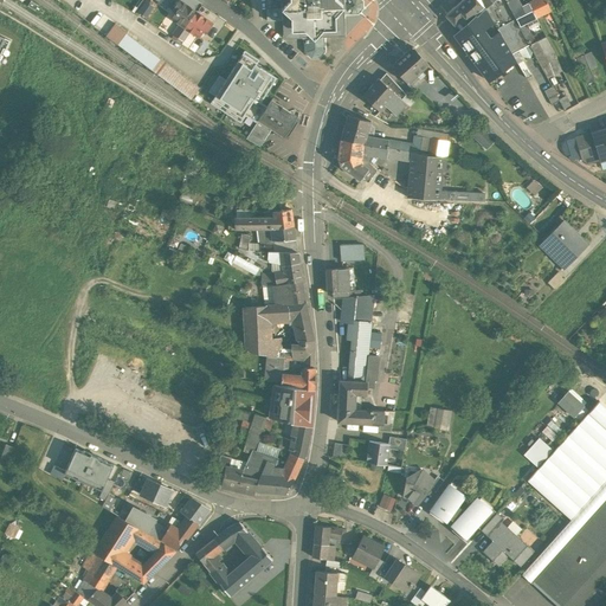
[(197,12),(180,0),(179,0),(173,11),(175,12),(171,19),(180,25),(173,34),(178,38),(197,12)]
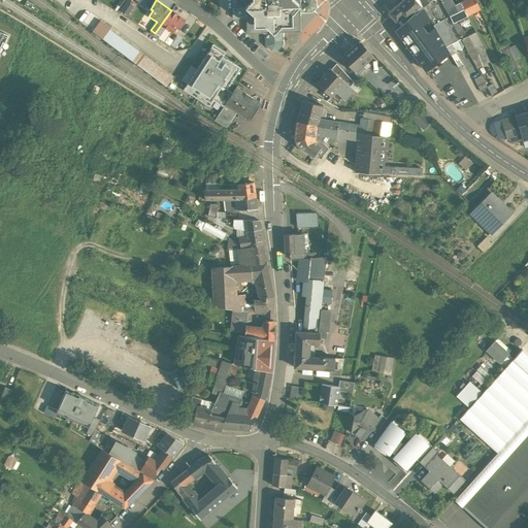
[(231,0),(233,19),(245,18),(245,6),(254,6),(253,0),(231,0)]
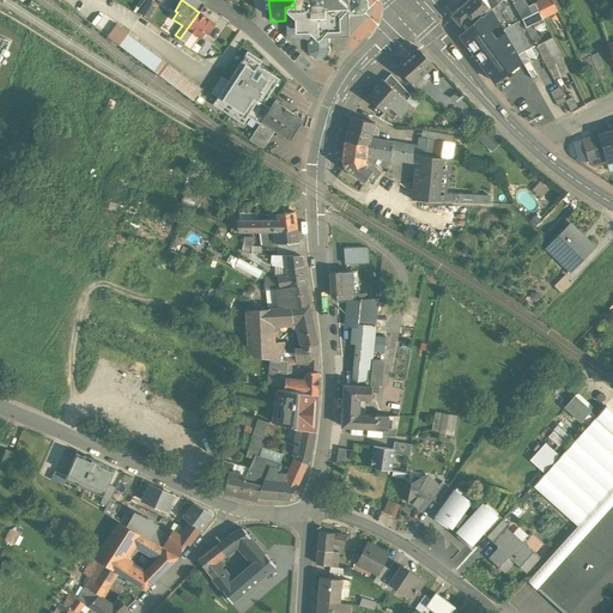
[(293,0),(295,7),(285,7),(285,20),(285,22),(286,40),(308,40),(328,38),(350,37),(349,14),(347,0),(293,0)]
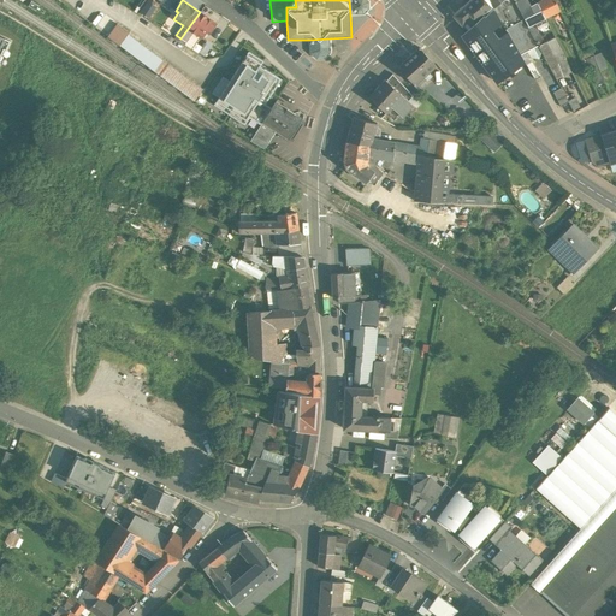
[(366,0),(349,0),(350,15),(363,15),(368,9),(368,1),(366,0)]
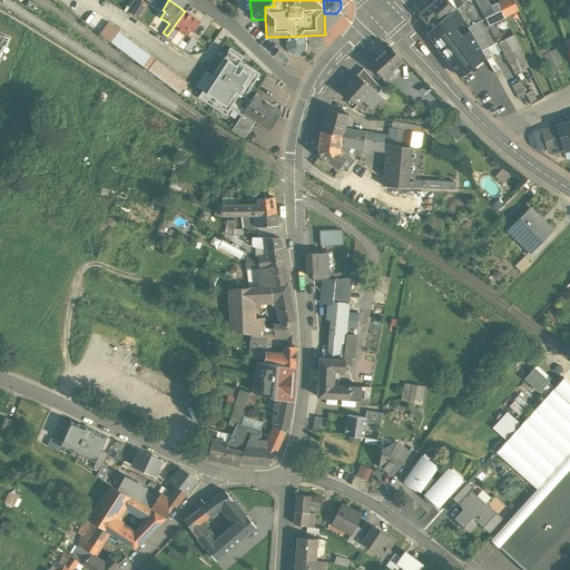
[(448,0),(435,0),(420,15),(433,29),(442,21),(455,9),(448,0)]
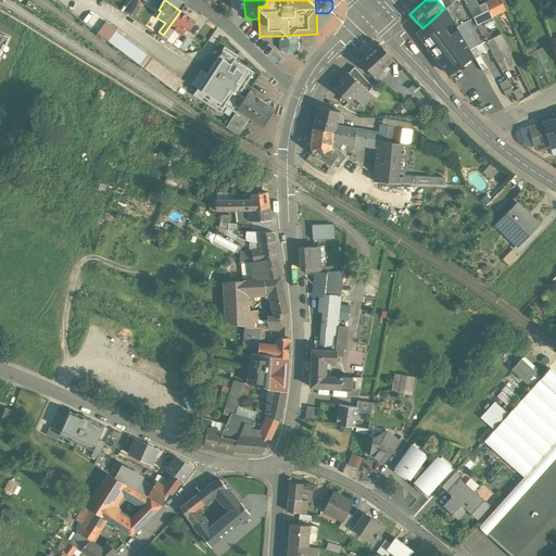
[(470,11),(465,2),(463,0),(456,0),(462,5),(458,7),(467,21),(474,17),(470,11)]
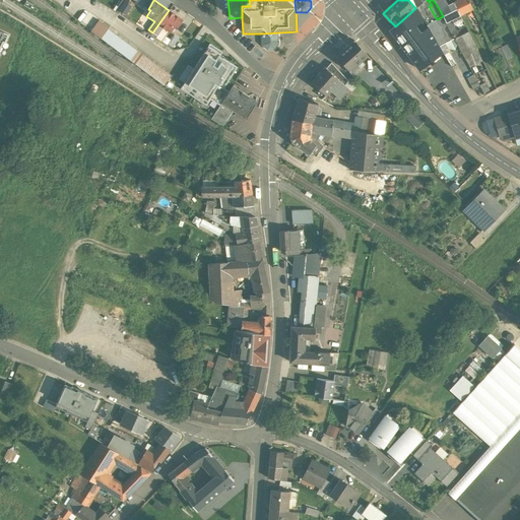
[(447,6),(444,0),(433,0),(435,2),(440,10),(447,6)]
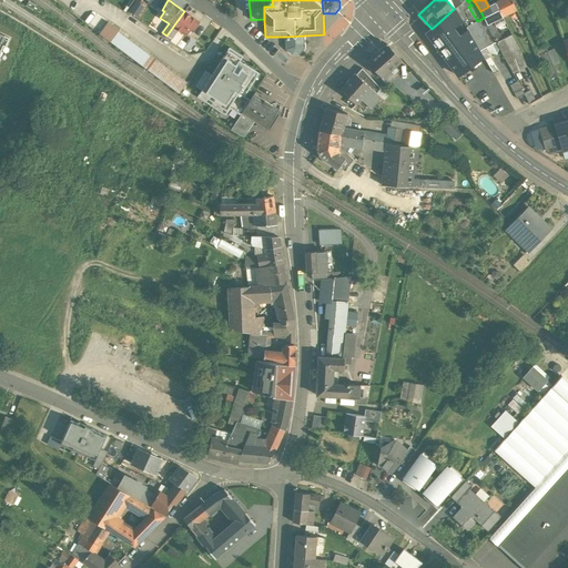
[(493,0),(495,3),(496,3),(501,17),(516,10),(511,0),(493,0)]
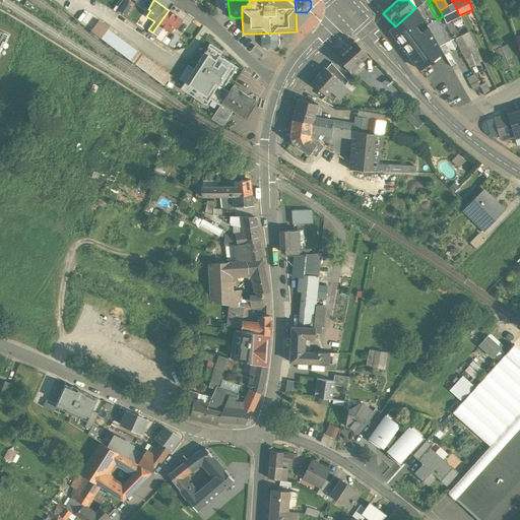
[(453,3),(447,6),(440,10),(443,16),(446,21),(450,19),(459,15),(454,3),(453,3)]
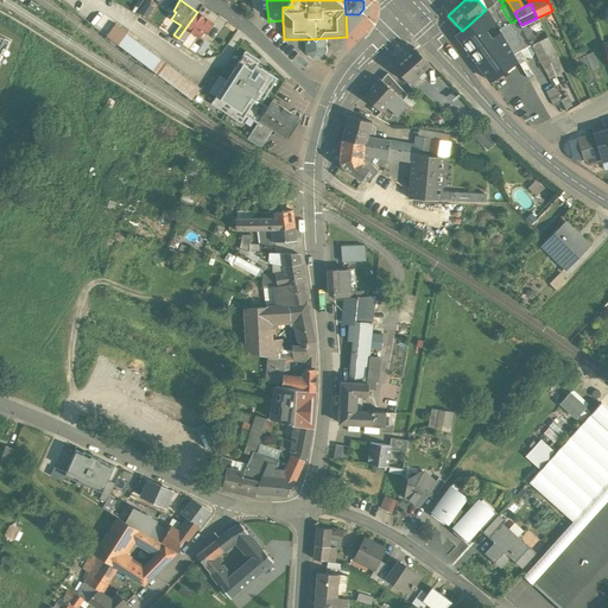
[(472,23),(462,31),(456,36),(491,82),(518,62),(506,39),(499,29),(486,10),(472,23)]
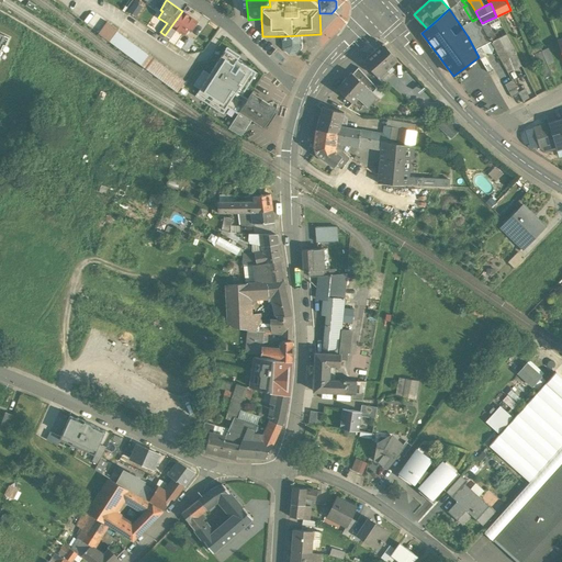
[(198,22),(182,11),(165,35),(170,38),(177,30),(183,34),(188,29),(191,31),(198,22)]
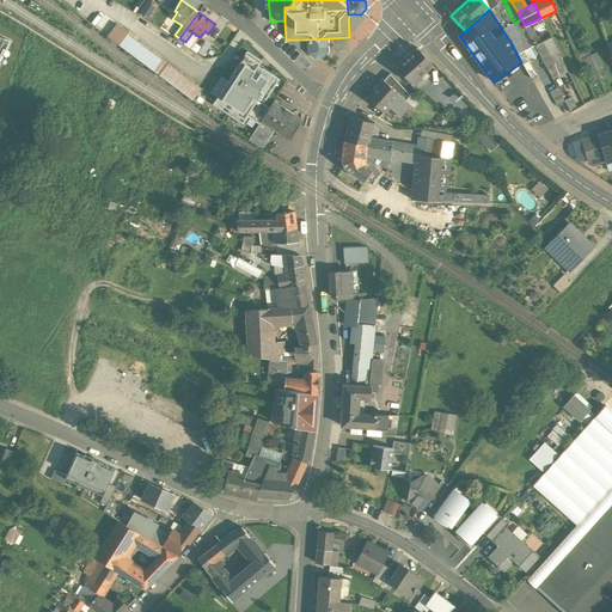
[(521,19),(514,23),(502,29),(509,40),(521,34),(527,31),(524,26),(525,25),(521,19)]
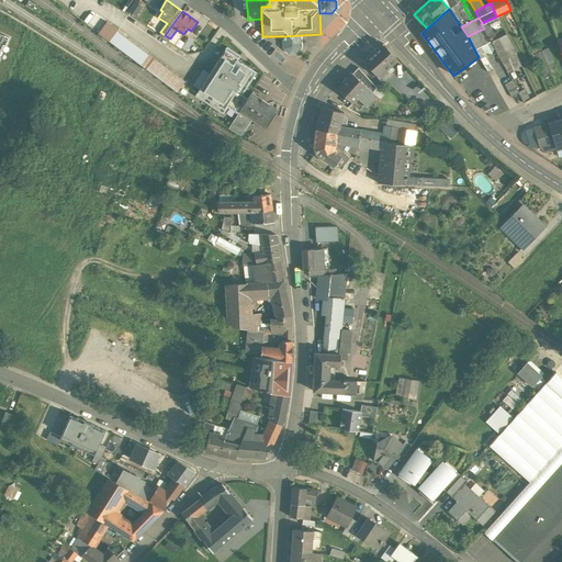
[(496,38),(486,21),(482,23),(481,24),(484,29),(490,38),(492,42),(496,38)]
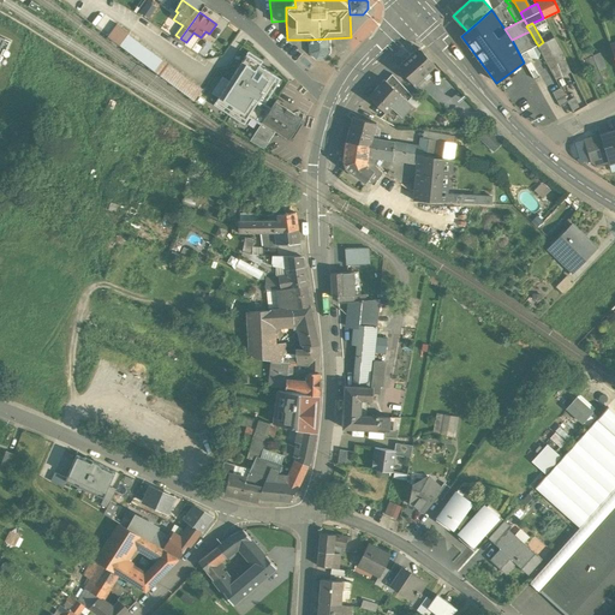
[(129,33),(117,24),(108,36),(120,46),(129,34),(129,33)]
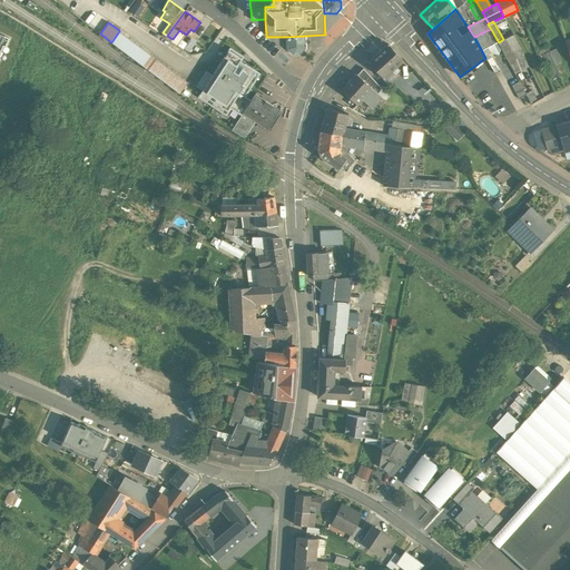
[(491,29),(485,31),(491,41),(497,39),(491,29)]
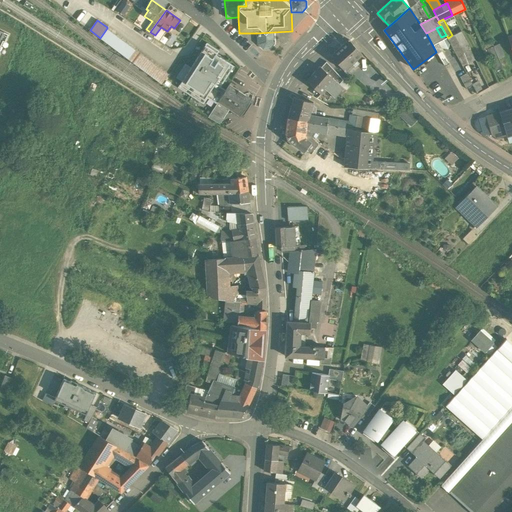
[(169,74),(107,28),(100,38),(161,84),(169,74)]
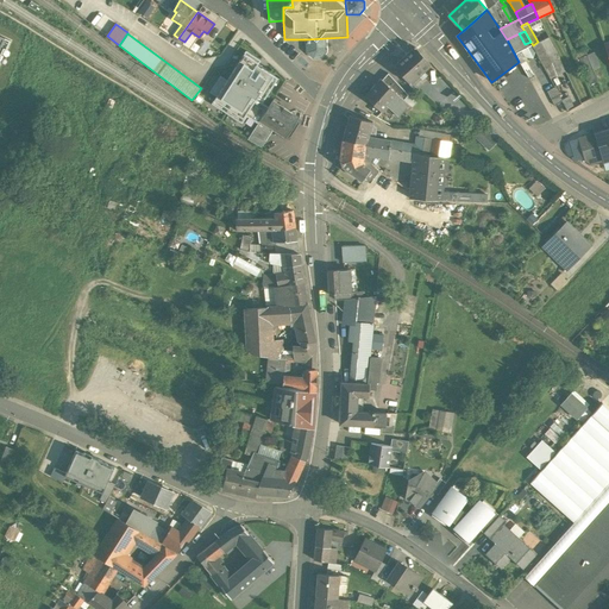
[(0,62),(0,61),(0,56),(4,49),(6,50),(10,42),(0,36),(0,62)]
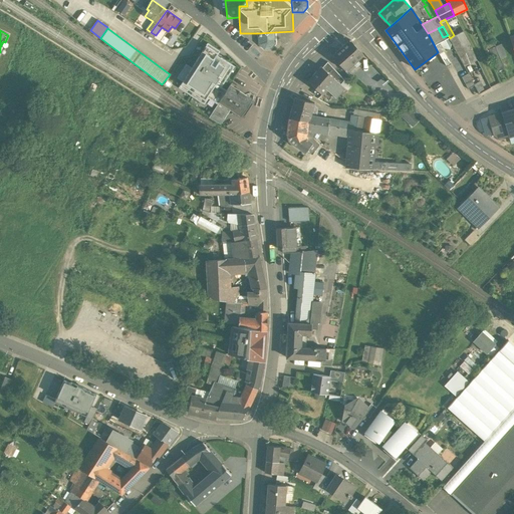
[(462,31),(454,35),(450,38),(459,56),(472,50),(462,31)]
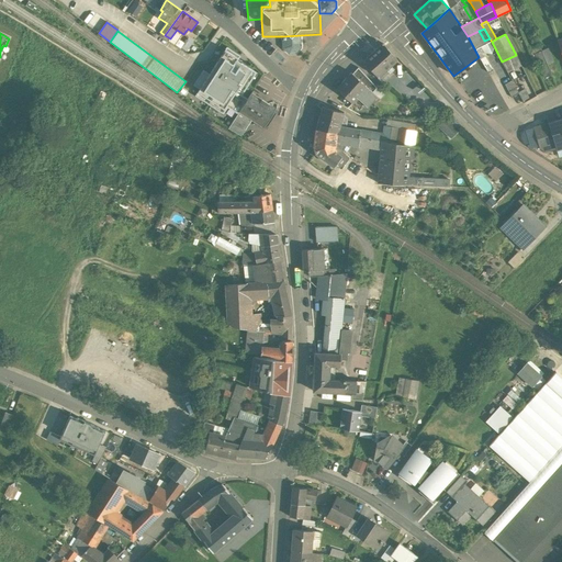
[(301,35),(282,36),(283,48),(289,54),(296,54),(301,48),(301,35)]
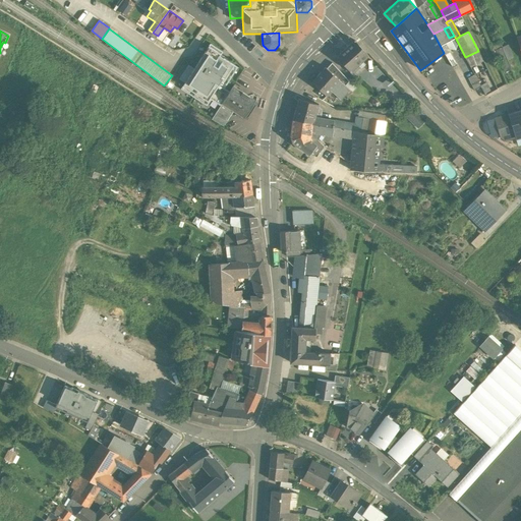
[(175,35),(168,44),(173,48),(179,39),(175,35)]
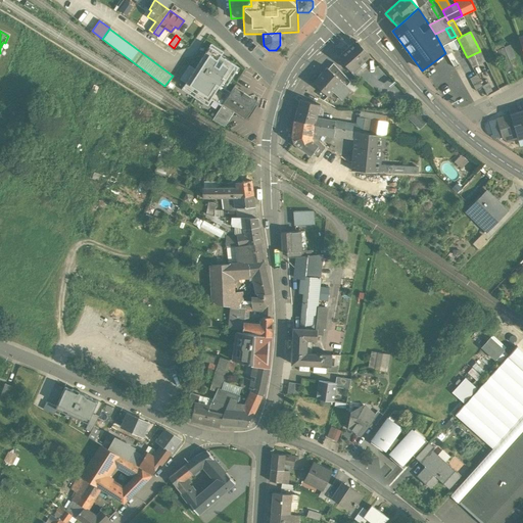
[(355,41),(338,57),(353,75),(361,67),(359,65),(370,56),(355,41)]
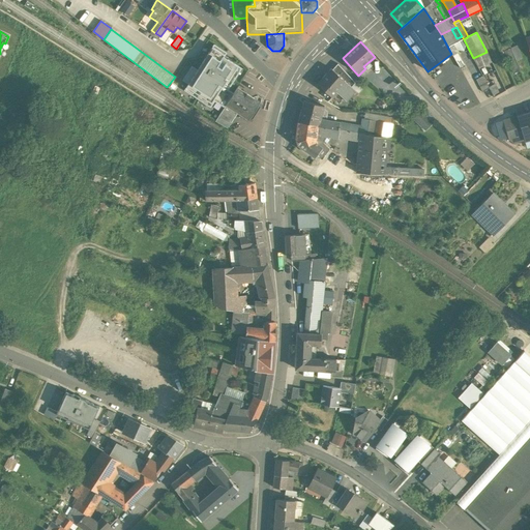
[(227,53),(214,45),(197,70),(192,66),(182,81),(188,84),(184,91),(210,108),(214,101),(224,108),(226,106),(234,93),(229,90),(242,69),(224,57),(227,53)]
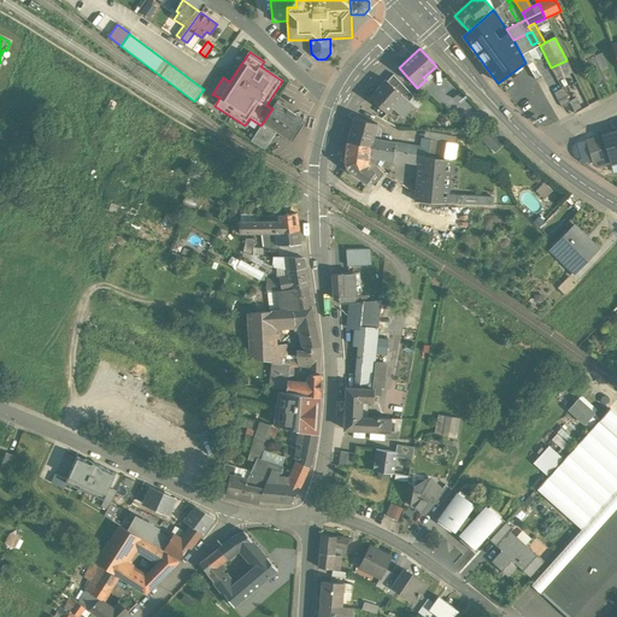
[(594,57),(587,59),(598,86),(605,83),(594,57)]
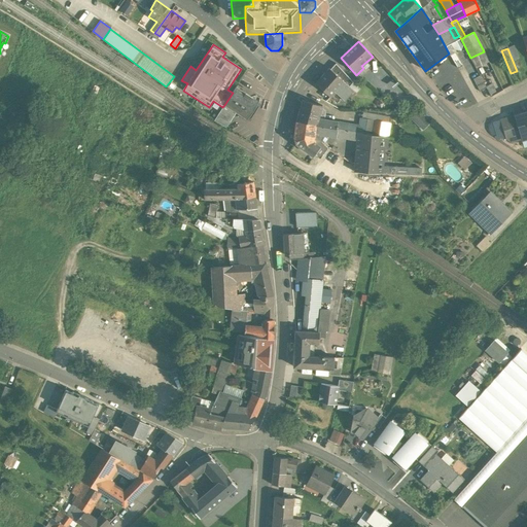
[(353,82),(336,64),(330,69),(350,86),(353,82)]
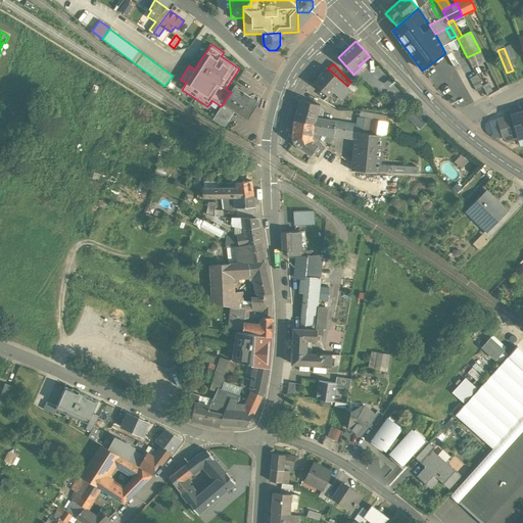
[(328,68),(327,67),(313,83),(328,96),(333,92),(341,100),(350,90),(328,68)]
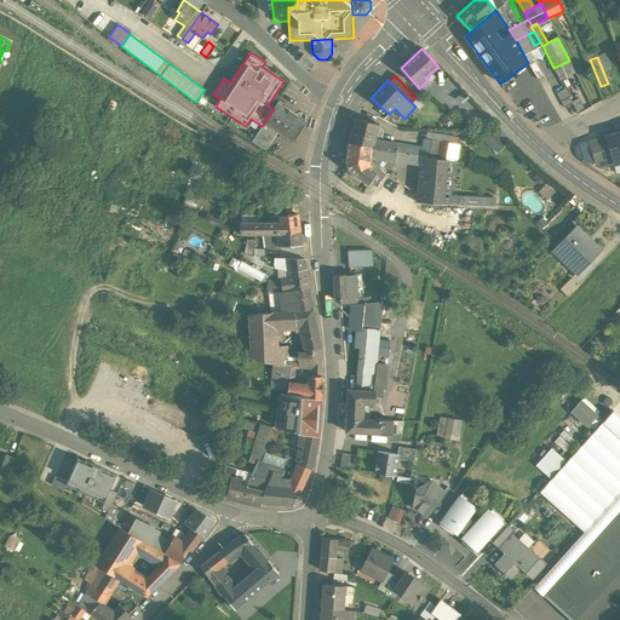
[(573,99),(577,110),(584,109),(580,97),(573,99)]
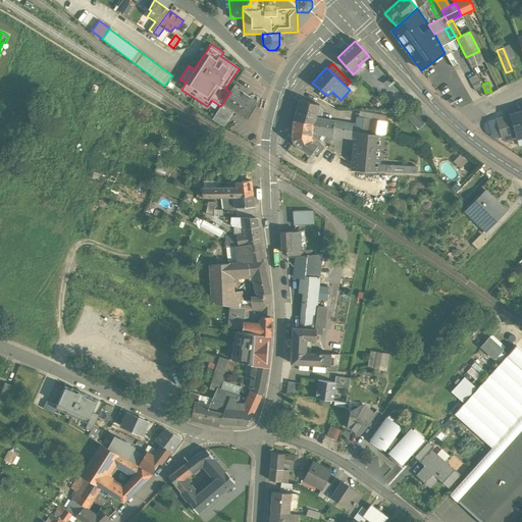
[(256,101),(233,87),(230,92),(222,104),(233,111),(237,113),(238,116),(242,115),(248,119),(252,112),(250,111),(256,101)]
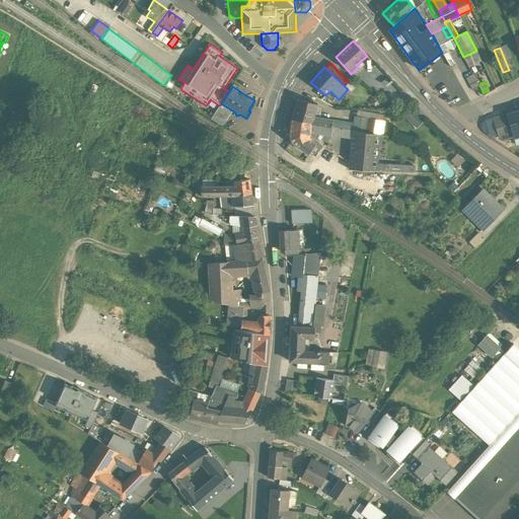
[(317,104),(297,98),(292,120),(292,121),(311,124),(312,124),(313,117),(314,117),(317,104)]
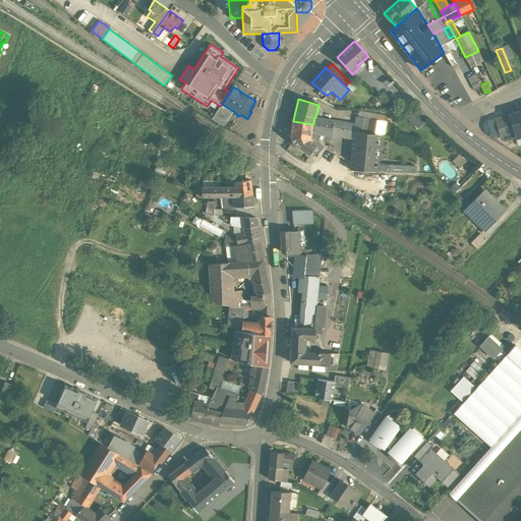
[(233,111),(222,104),(220,106),(217,111),(215,114),(226,121),(233,111)]
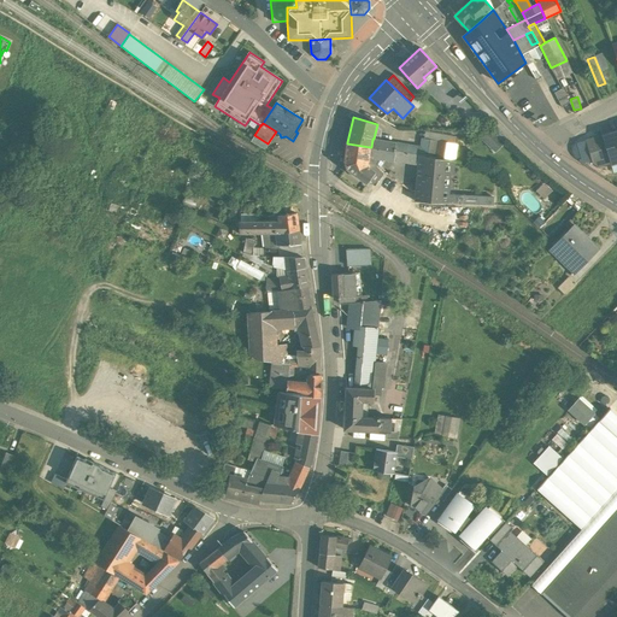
[(503,144),(488,130),(481,137),(495,151),(503,144)]
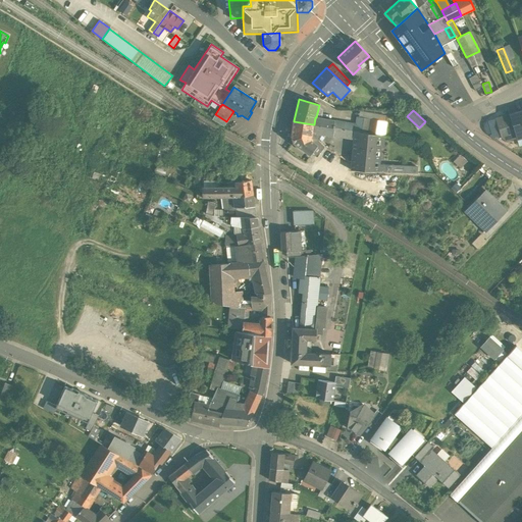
[(521,110),(509,114),(514,131),(516,139),(521,137),(521,110)]
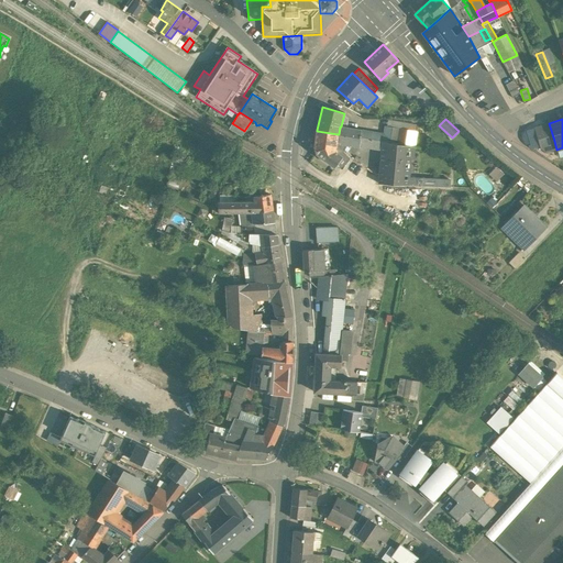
[(242,136),(244,131),(232,123),(229,129),(242,136)]
